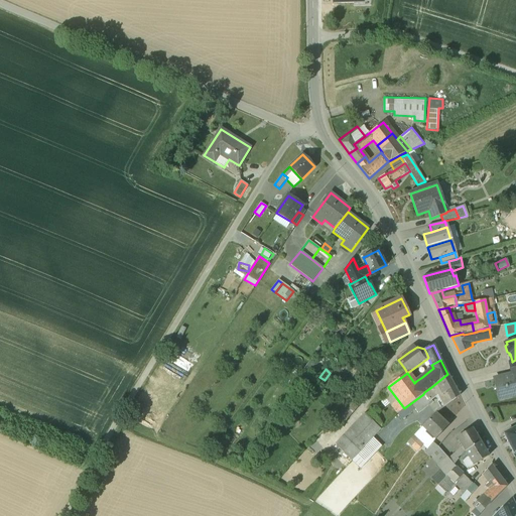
[(515,373),(511,375),(494,379),(499,399),(515,394),(515,373)]
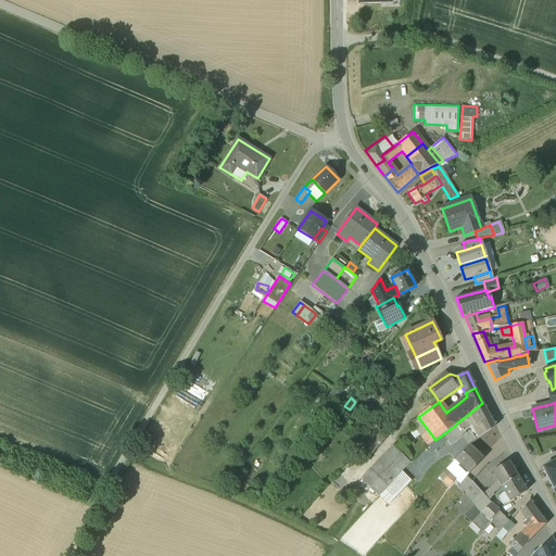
[(494,426),(482,403),(465,417),(457,422),(456,425),(462,432),(463,432),(470,426),(479,438),(494,426)]
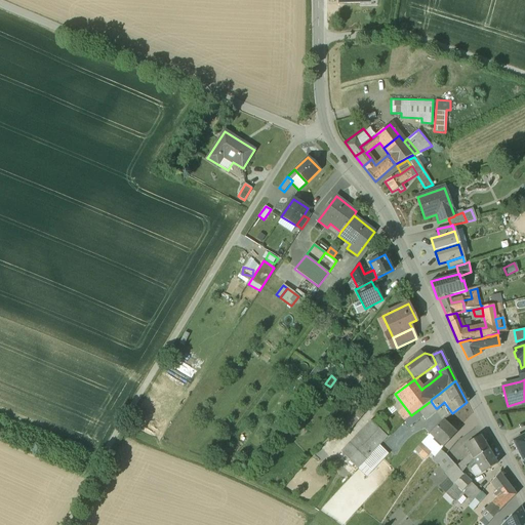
[(411,415),(395,394),(388,399),(392,405),(398,413),(404,420),(411,415)]
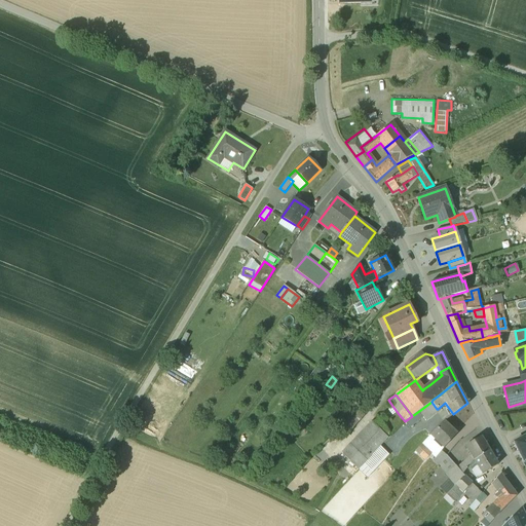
[(431,402),(418,411),(423,418),(425,421),(440,411),(438,409),(437,409),(431,402)]
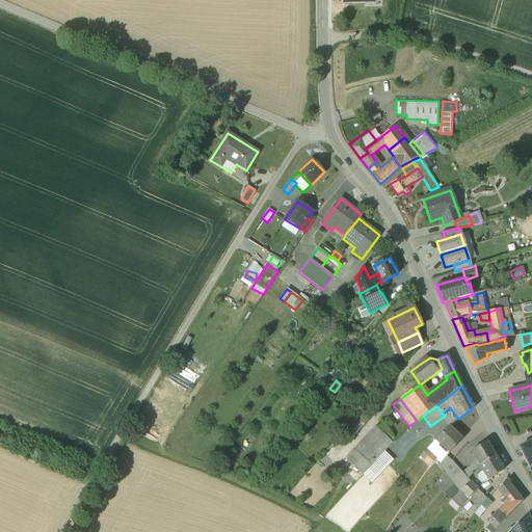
[(403,419),(397,410),(393,414),(399,422),(403,419)]
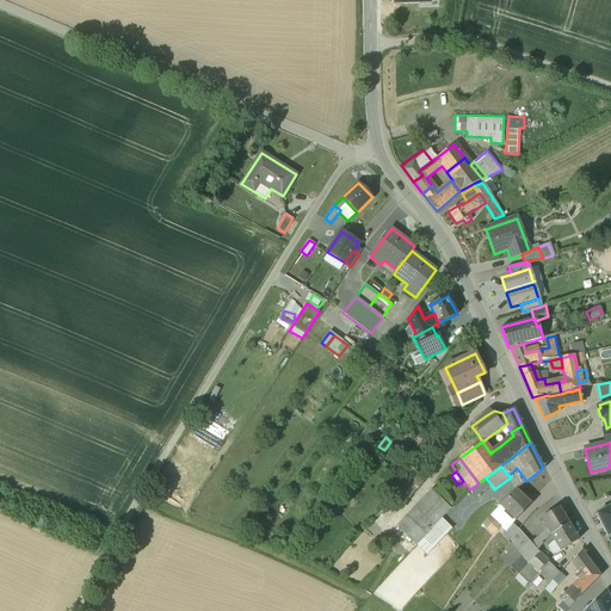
[(479,483),(470,489),(475,498),(492,486),(486,477),(479,483)]
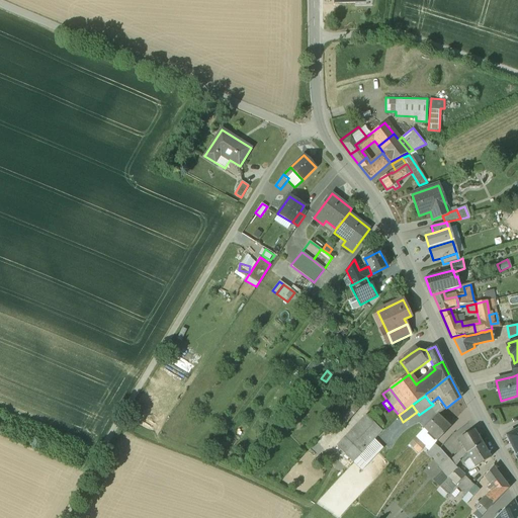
[(444,423),(436,415),(424,429),(437,441),(450,427),(449,427),(449,428),(444,423)]
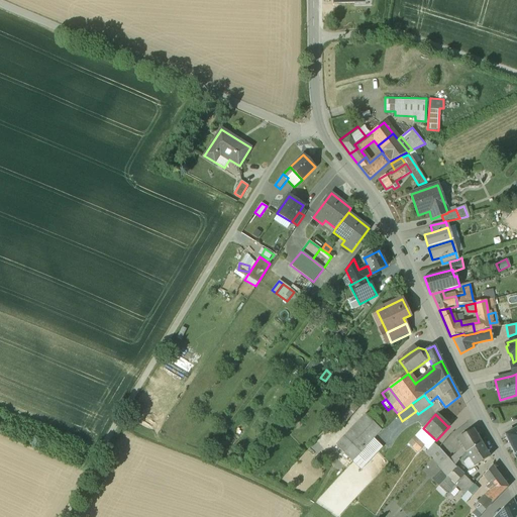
[(383,430),(367,415),(336,445),(352,460),(375,438),(383,430)]
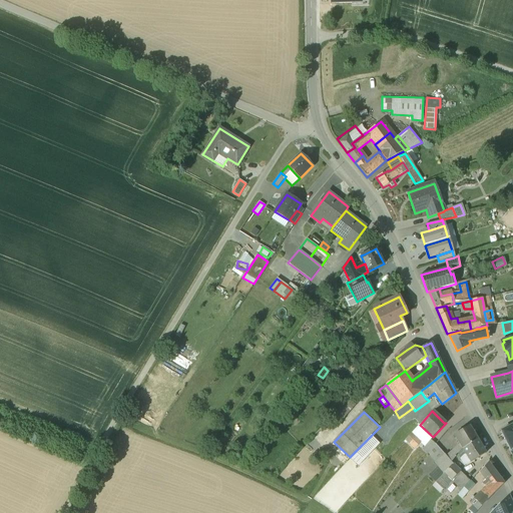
[(424,446),(430,440),(433,437),(420,425),(411,434),(420,443),(424,446)]
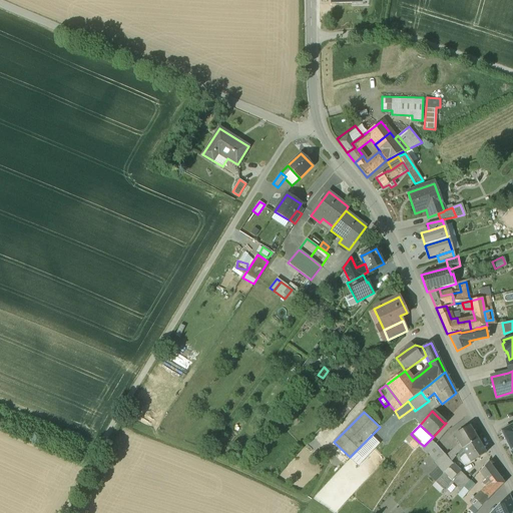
[(512,425),(500,432),(511,451),(512,450),(512,425)]
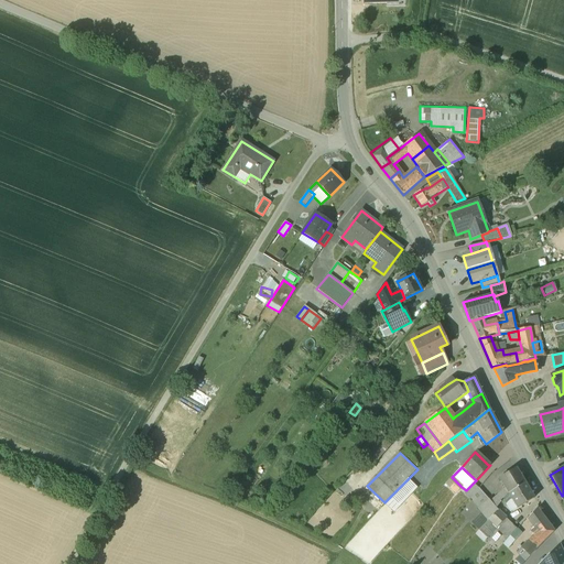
[(516,468),(499,479),(506,489),(491,501),(496,508),(503,499),(508,494),(524,484),(516,468)]
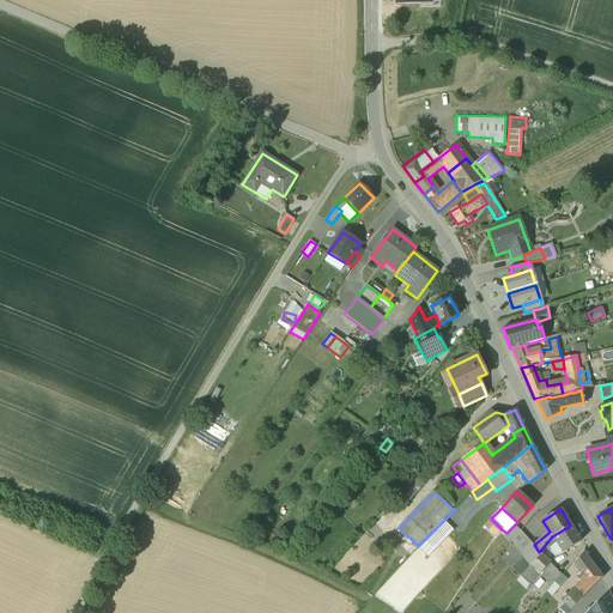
[(502,529),(491,519),(484,526),(495,536),(502,529)]
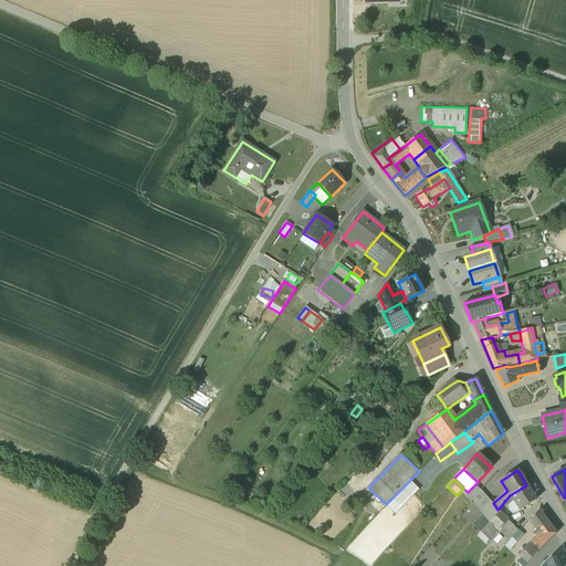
[(410,480),(386,504),(395,513),(418,489),(410,480)]
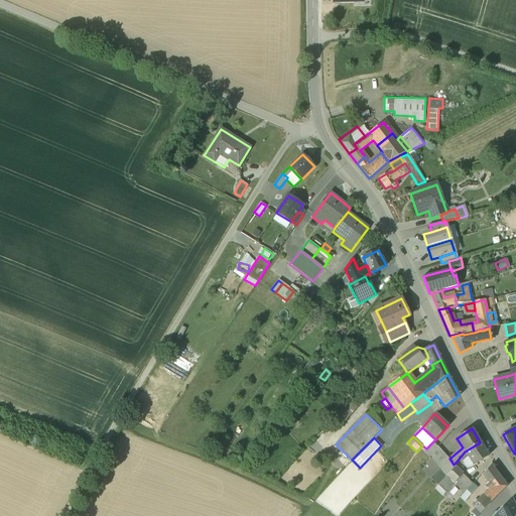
[(429,457),(437,446),(432,442),(426,448),(424,453),(429,457)]
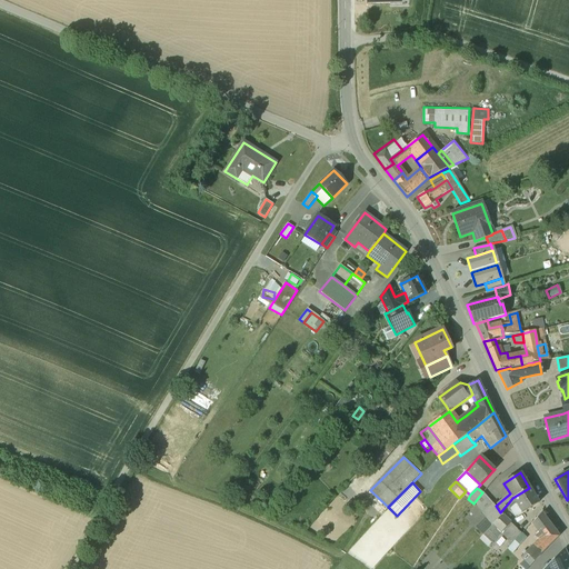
[(538,503),(529,488),(512,498),(521,513),(538,503)]
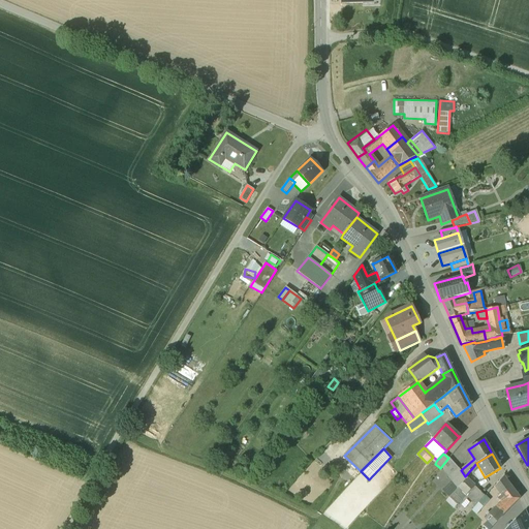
[(459,468),(448,458),(440,468),(448,477),(459,468)]
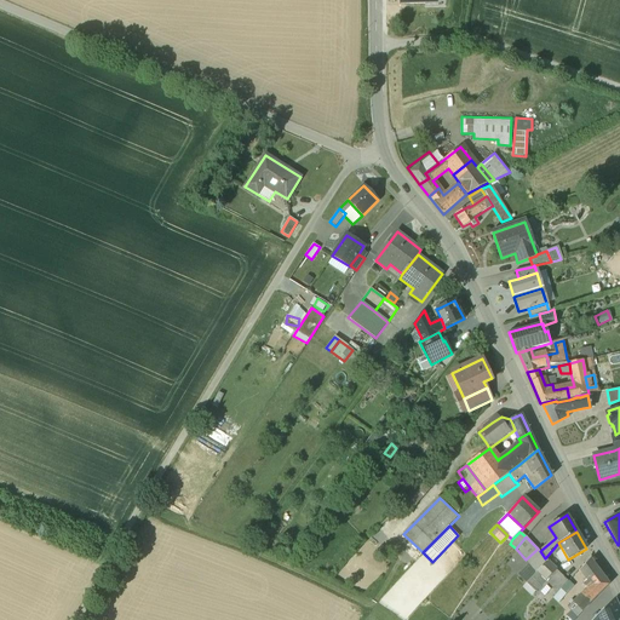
[(558,543),(554,549),(562,563),(568,560),(558,543)]
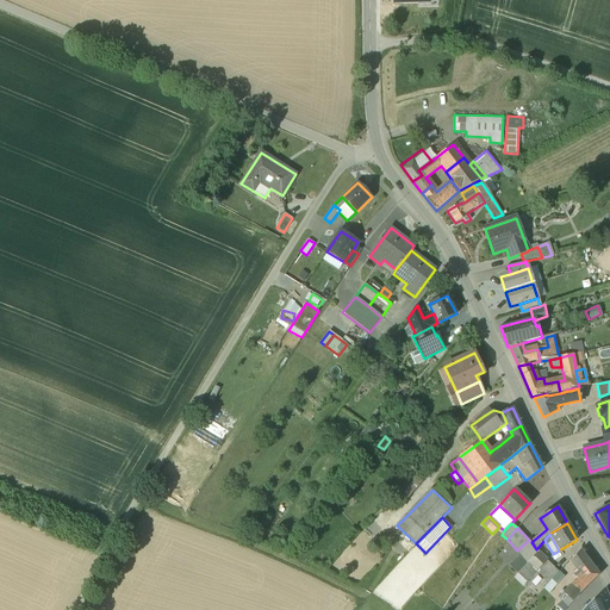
[(531,542),(529,540),(517,551),(522,555),(528,562),(539,552),(536,549),(531,542)]
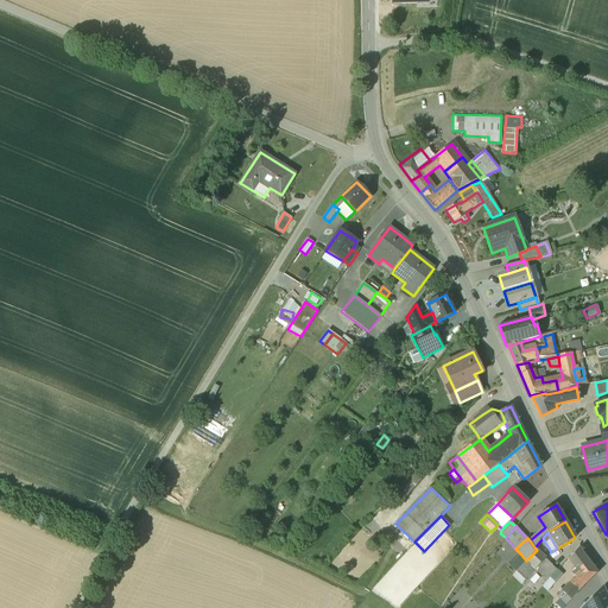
[(575,563),(584,557),(578,548),(570,556),(575,563)]
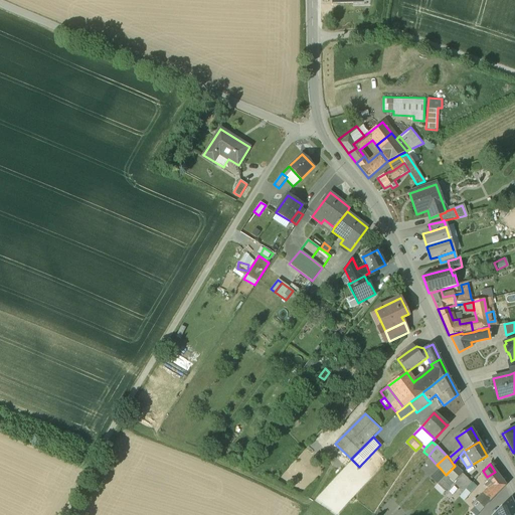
[(455,466),(446,475),(453,482),(462,473),(455,466)]
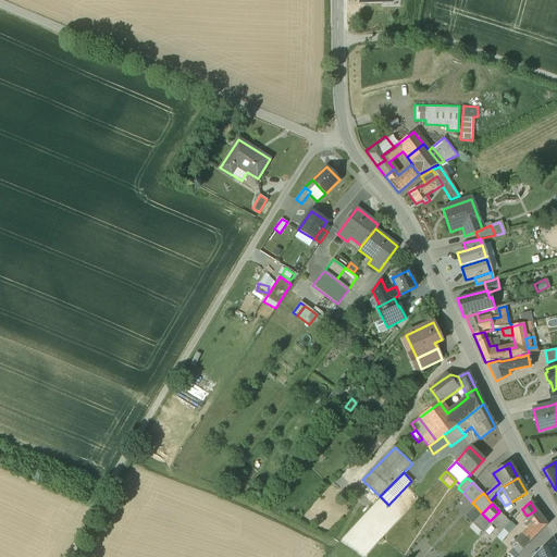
[(473,523),(482,514),(477,507),(466,517),(473,523)]
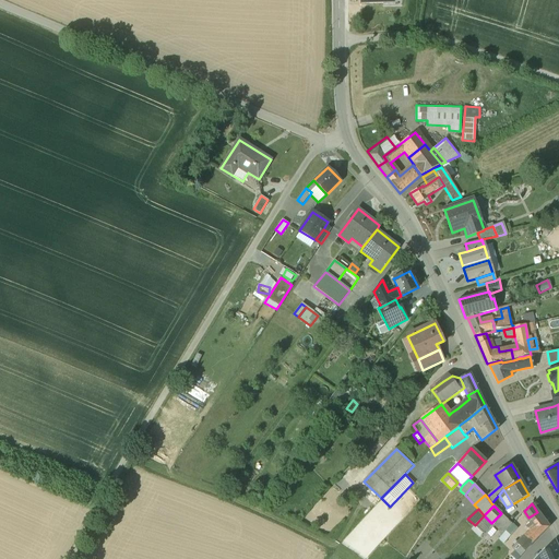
[(548,527),(537,512),(528,518),(535,525),(523,537),(531,545),(548,527)]
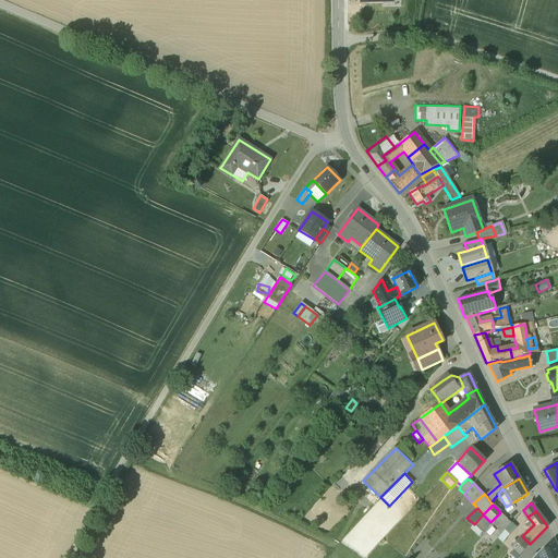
[(510,523),(500,512),(490,522),(501,533),(506,529),(510,523)]
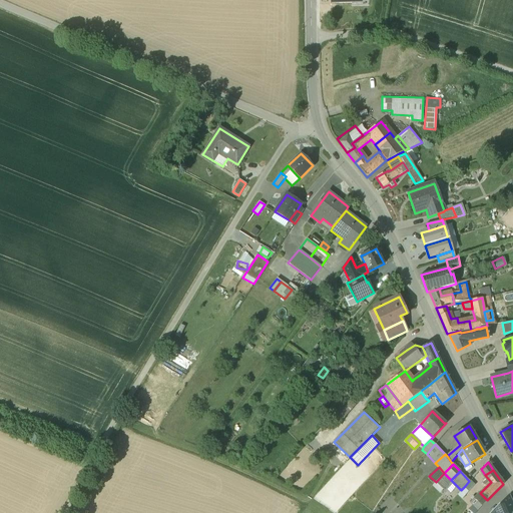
[(443,489),(451,480),(444,473),(436,482),(443,489)]
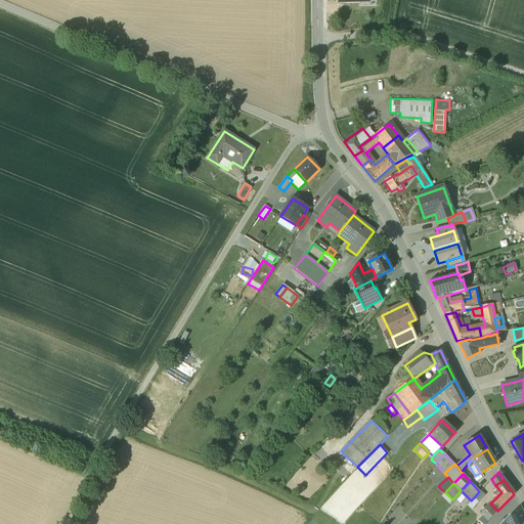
[(480,501),(475,496),(471,500),(469,504),(474,509),(480,501)]
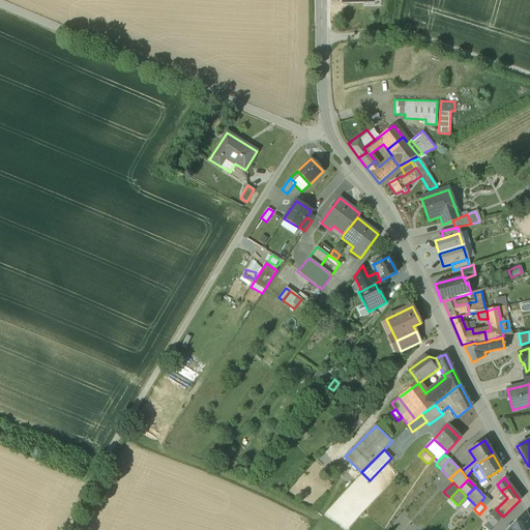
[(492,513),(494,517),(499,522),(503,517),(496,509),(492,513)]
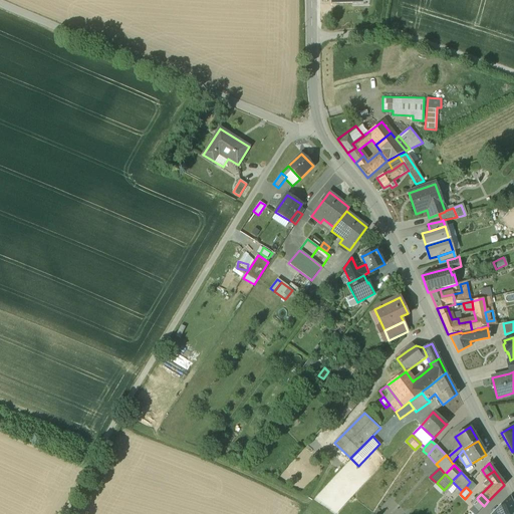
[(513,513),(513,507),(509,496),(491,513),(513,513)]
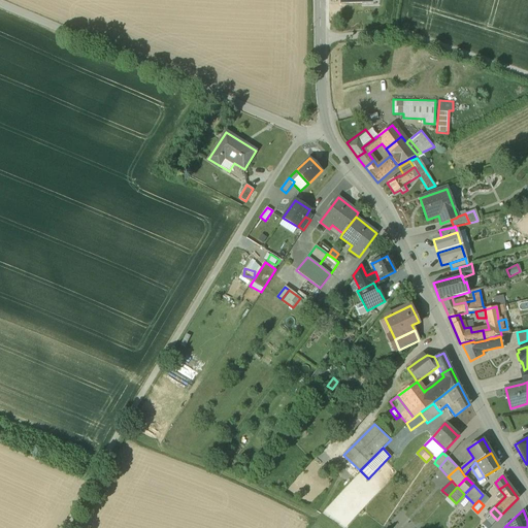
[(489,527),(497,520),(492,515),(490,516),(487,520),(482,525),(485,527),(489,527)]
